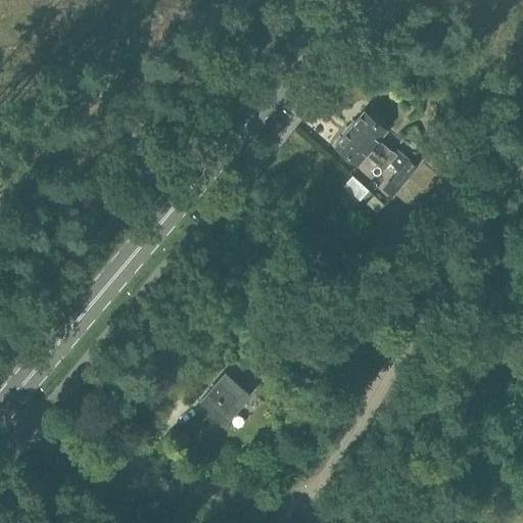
[(364,111),(334,145),(357,163),(365,153),(384,170),(389,163),(398,171),(390,181),(392,183),(385,191),(392,197),(395,194),(399,189),(399,188),(416,169),(415,168),(407,160),(398,152),(395,155),(377,140),(385,130),(364,111)]
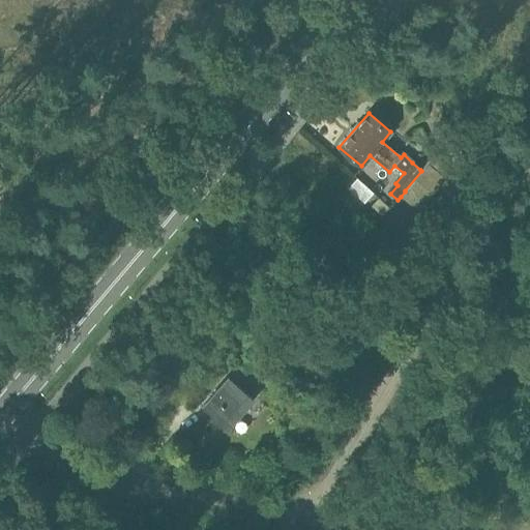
[(402,197),(418,211),(446,178),(429,165),(402,197)]
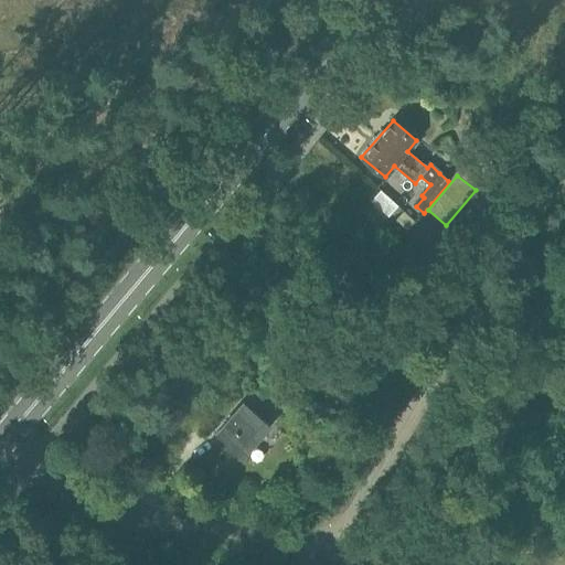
[(380,206),(379,208),(387,216),(390,214),(398,205),(388,196),(380,206)]
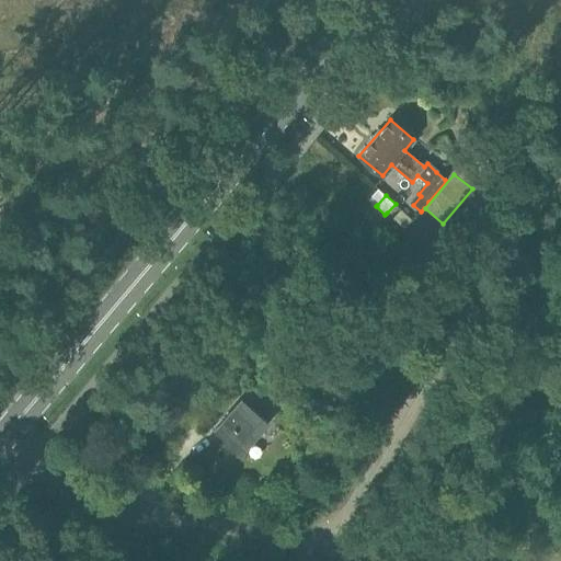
[(401,209),(392,218),(404,229),(412,219),(401,209)]
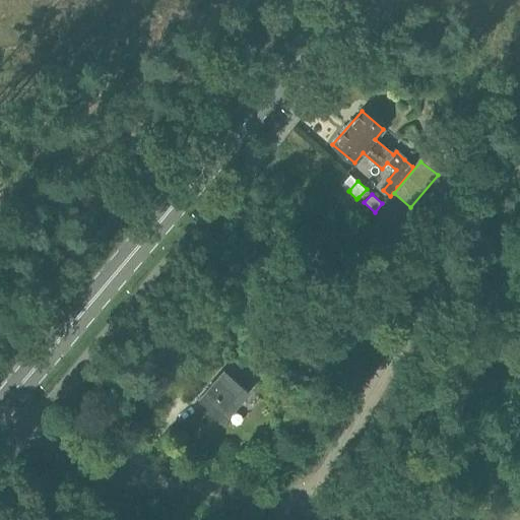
[(347,336),(342,343),(346,346),(351,339),(347,336)]
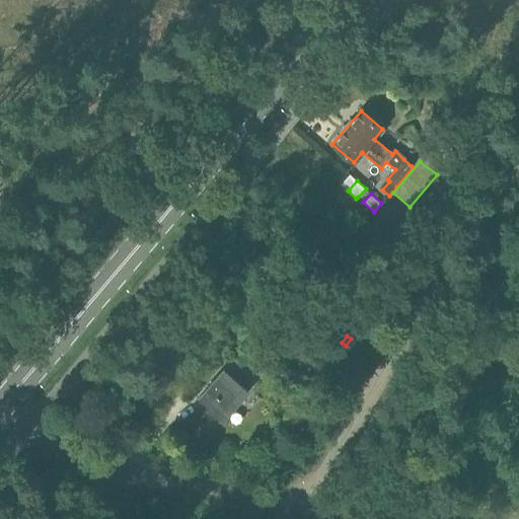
[(242,363),(234,356),(222,370),(224,371),(201,397),(224,417),(246,390),(230,377),(242,363)]
